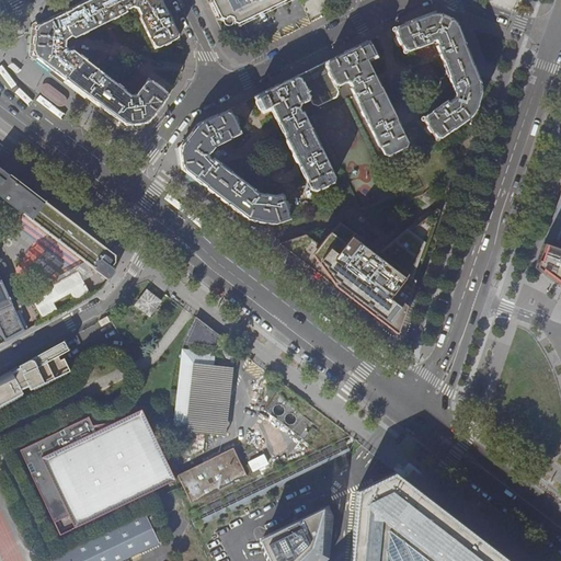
[(112,114),(126,125),(148,123),(170,94),(163,90),(165,88),(164,86),(159,81),(157,81),(156,83),(149,78),(137,94),(132,95),(72,49),(69,52),(68,49),(66,46),(67,39),(70,36),(72,35),(75,37),(125,13),(126,10),(133,7),(137,8),(140,15),(139,19),(155,48),(179,37),(169,16),(160,0),(89,0),(89,1),(41,24),(35,26),(33,54),(47,65),(112,114)]
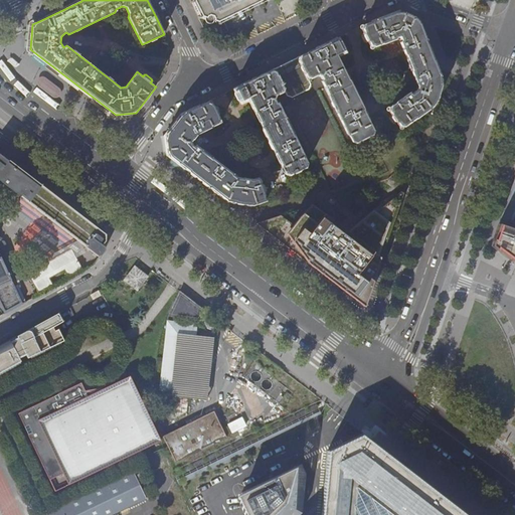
[(189,0),(190,2),(198,18),(210,22),(219,25),(270,0),(189,0)]
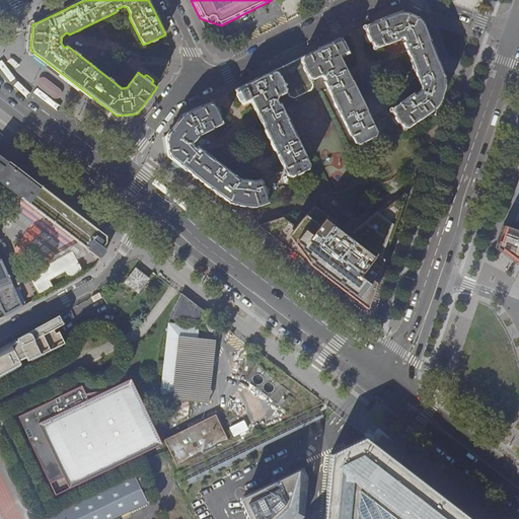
[(400,124),(404,130),(433,109),(438,105),(441,95),(442,93),(445,81),(441,70),(439,64),(434,51),(422,19),(402,11),(368,24),(364,26),(367,33),(366,34),(365,36),(368,42),(370,43),(371,42),(375,49),(398,40),(398,39),(403,36),(404,42),(403,43),(421,87),(420,91),(414,95),(413,93),(390,109),(394,116),(393,117),(392,119),(396,124),(398,125),(400,124)]
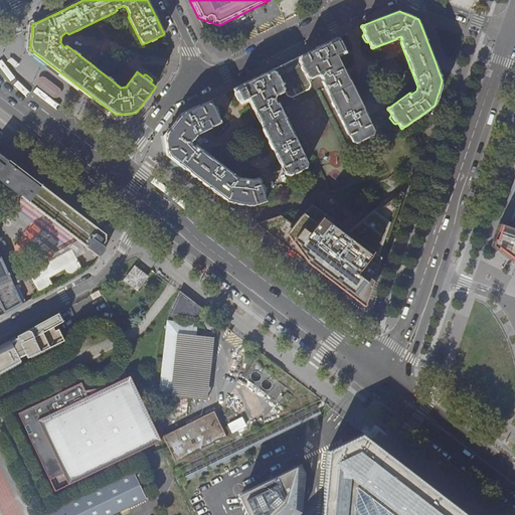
[(286,174),(290,176),(306,168),(308,163),(278,103),(277,103),(275,99),(276,96),(285,92),(287,96),(292,98),(309,90),(311,83),(309,79),(318,74),(321,76),(323,80),(322,80),(352,142),(356,143),(372,135),(374,131),(338,56),(346,52),(338,37),(299,57),(275,68),(233,89),(240,105),(248,101),(286,174)]
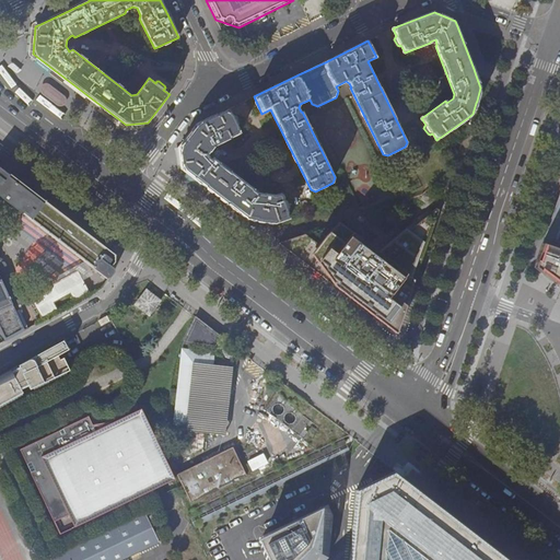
[(9,67),(10,68),(15,72),(16,73),(18,73),(21,70),(22,70),(20,69),(18,67),(14,65),(13,63),(12,63),(11,63),(9,66),(8,66),(8,67),(9,67)]
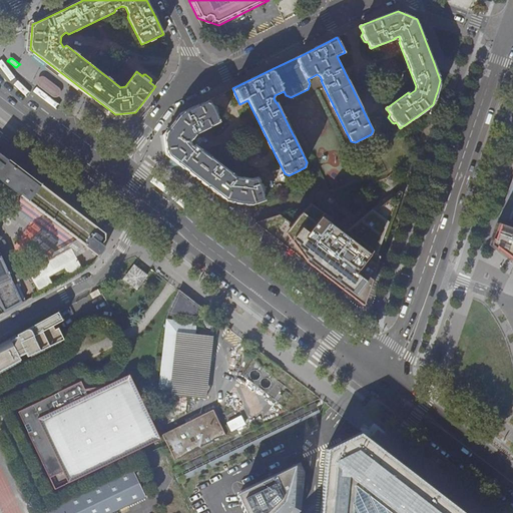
[(58,88),(45,78),(42,78),(40,79),(39,82),(40,85),(54,95),(58,95),(59,93),(60,91),(58,88)]
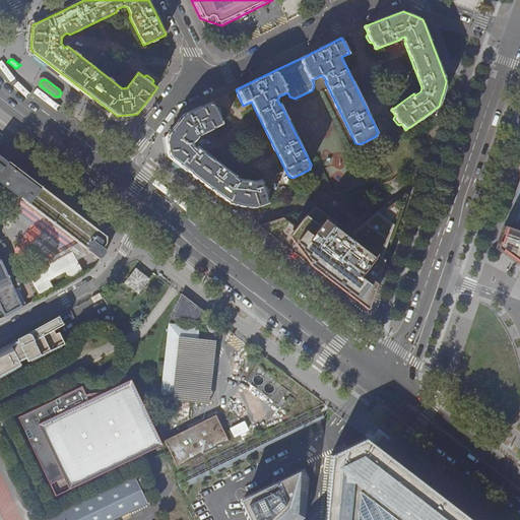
[(230,203),(255,207),(268,203),(266,195),(268,195),(268,193),(267,187),(265,186),(263,187),(260,180),(254,182),(239,179),(197,146),(195,147),(193,146),(192,143),(199,136),(222,124),(219,117),(221,116),(221,114),(219,109),(217,108),(215,109),(212,102),(183,115),(167,137),(170,156),(193,175),(207,186),(230,203)]
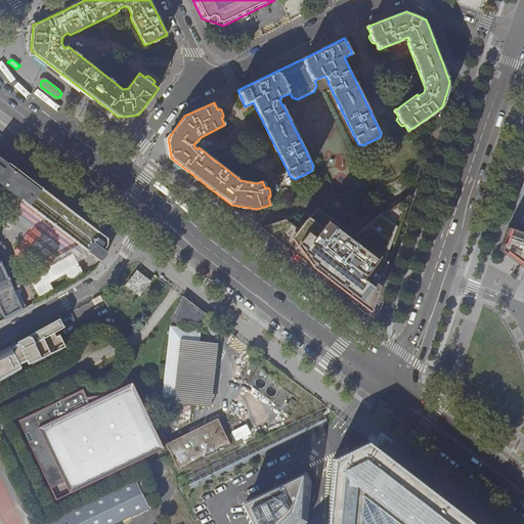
[(0,260),(13,290),(15,290),(22,287),(23,285),(23,282),(6,247),(5,246),(2,246),(0,241),(0,183),(99,260),(102,260),(106,255),(106,251),(104,249),(107,246),(107,238),(0,156),(0,260)]
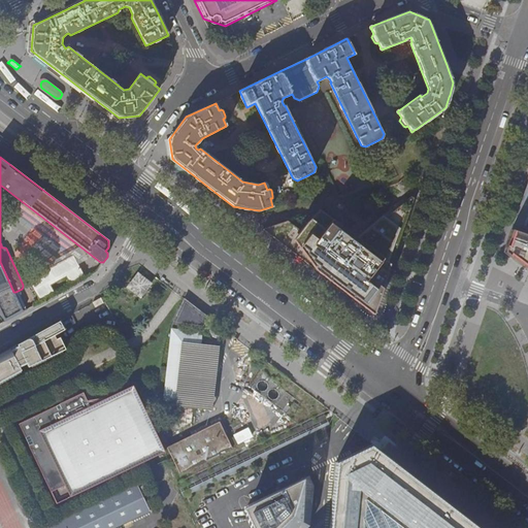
[(527,183),(518,212),(512,230),(527,236),(527,183)]
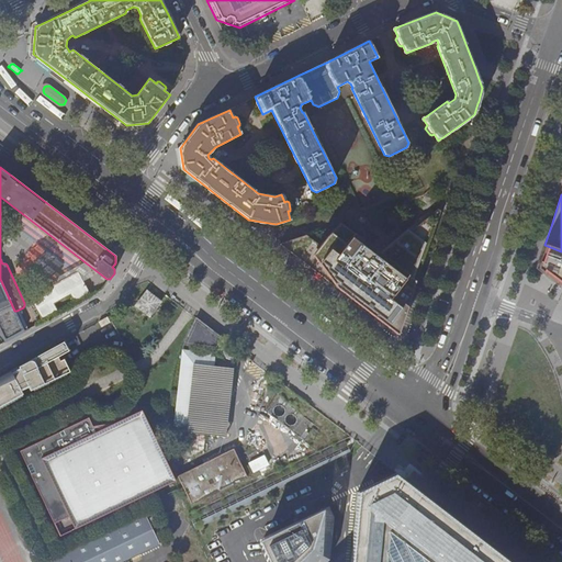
[(290,240),(280,244),(301,259),(322,276),(340,290),(361,306),(381,321),(397,334),(414,287),(423,262),(425,254),(440,210),(437,209),(434,213),(431,210),(379,253),(340,223),(327,236),(319,245),(306,235),(290,240)]
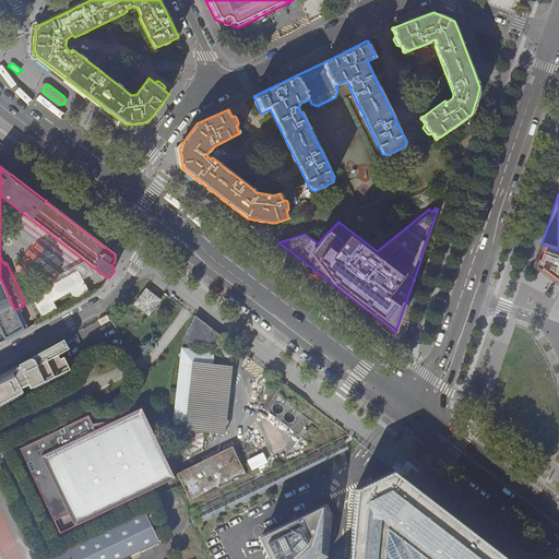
[(558,288),(558,250),(542,244),(533,268),(547,278),(558,288)]
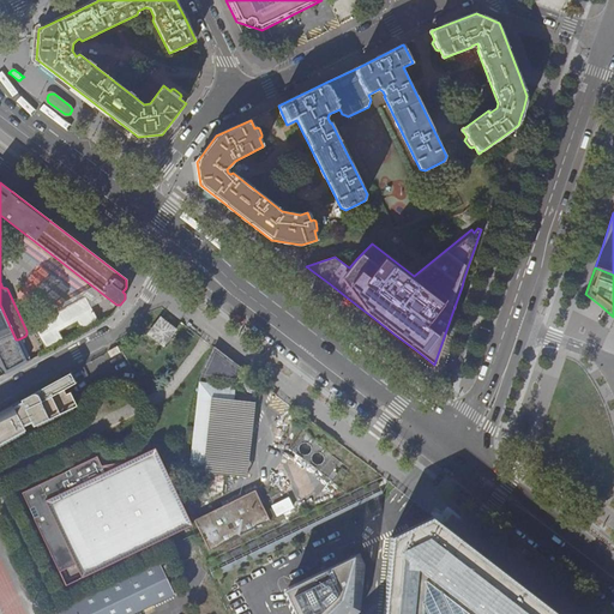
[(62,341),(58,332),(77,321),(82,331),(98,321),(85,296),(31,325),(44,350),(62,341)]
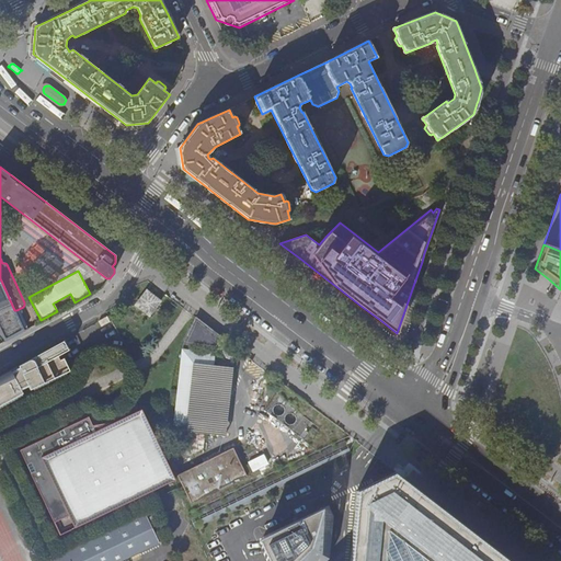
[(0,289),(0,334),(1,338),(19,330),(0,289)]
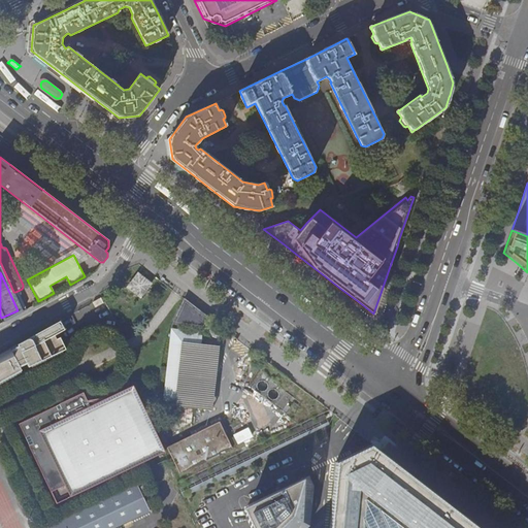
[(141,297),(152,284),(138,273),(128,287),(141,297)]
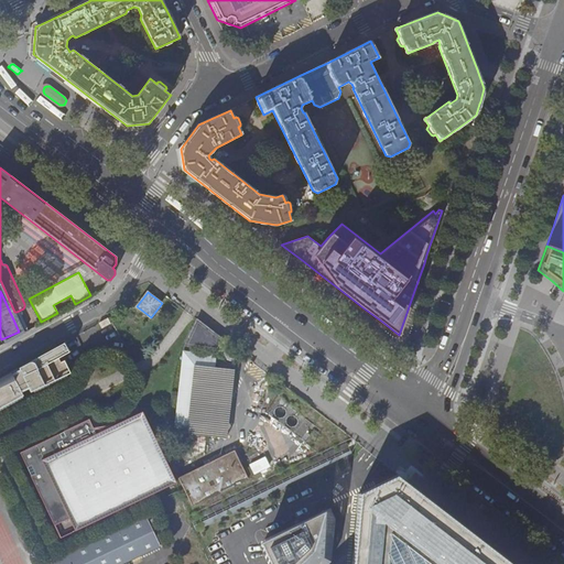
[(232,359),(238,353),(226,342),(227,342),(197,318),(185,347),(220,349),(232,359)]
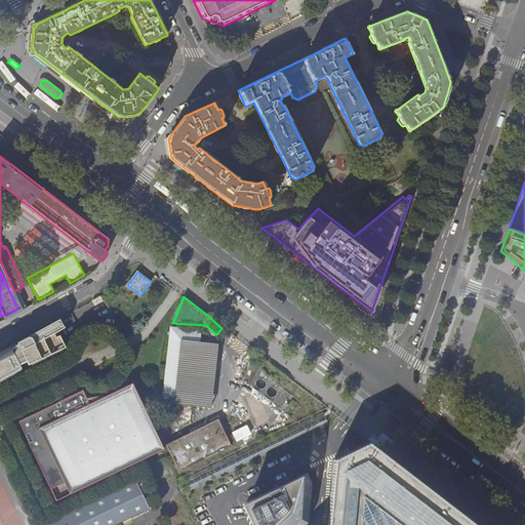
[(96,306),(104,303),(102,297),(93,301),(96,306)]
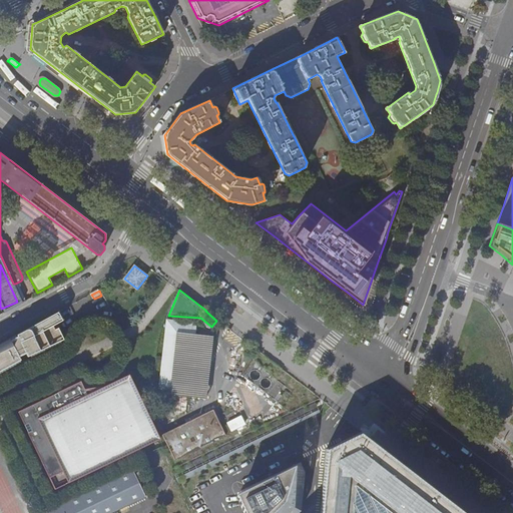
[(0,344),(0,369),(20,360),(18,357),(25,354),(26,357),(60,342),(62,338),(57,330),(43,337),(40,333),(54,325),(50,317),(32,327),(32,330),(29,332),(27,330),(9,340),(0,344)]
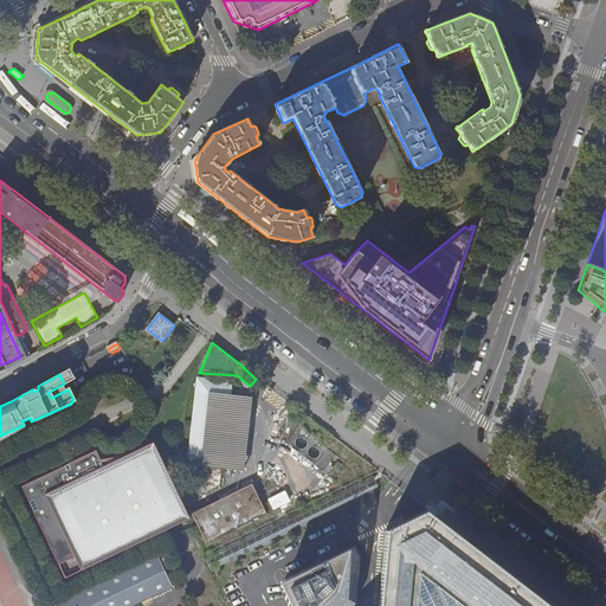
[(201,465),(244,470),(252,397),(210,392),(201,465)]
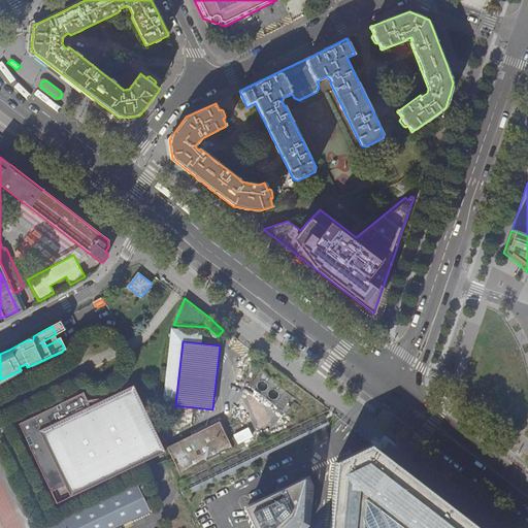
[(73,398),(17,424),(53,500),(67,493),(68,497),(164,452),(152,428),(132,386),(104,398),(100,399),(96,399),(88,401),(76,406),(73,398)]
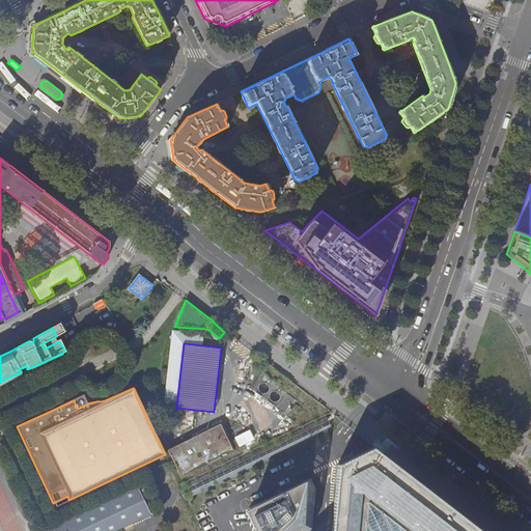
[(168,449),(182,476),(233,450),(239,447),(235,439),(229,442),(221,423),(168,449)]
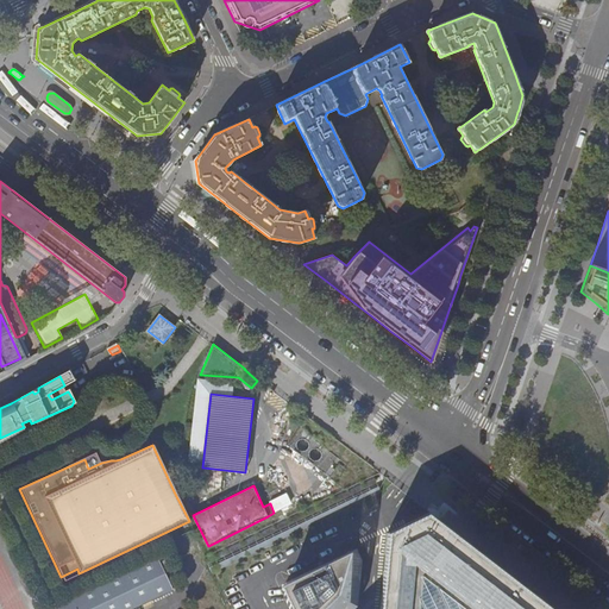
[(270,501),(276,512),(293,503),(288,493),(270,501)]
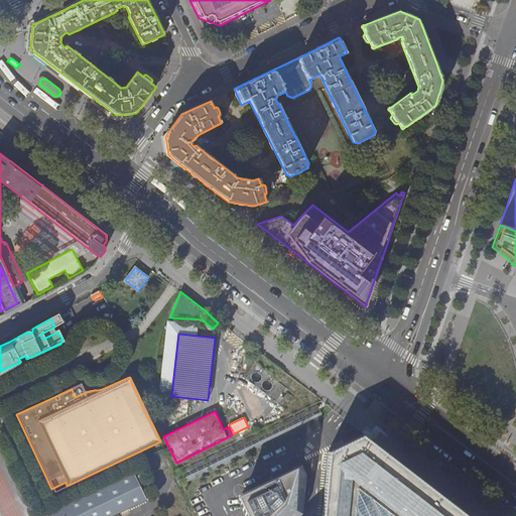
[(472,515),(431,486),(363,433),(329,453),(321,515),(472,515)]
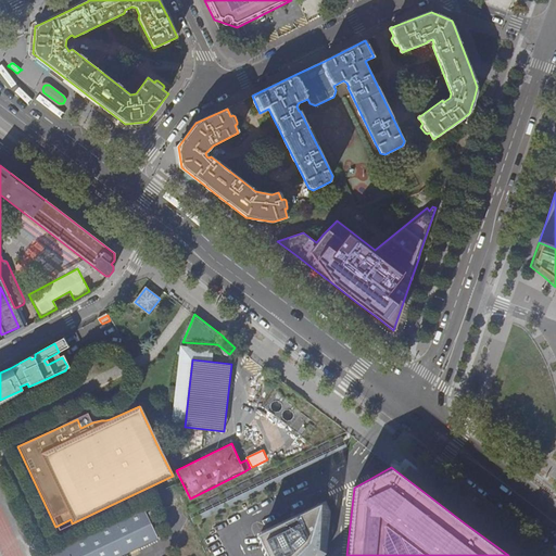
[(190,498),(198,514),(252,487),(244,471),(190,498)]
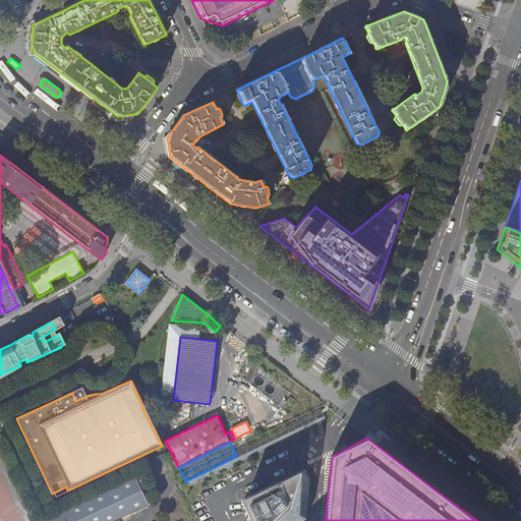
[(309,479),(305,469),(245,499),(255,520),(302,520),(305,519),(309,479)]
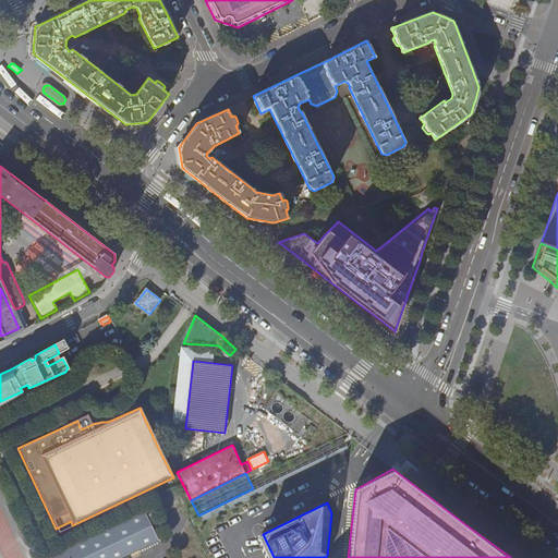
[(49,555),(50,557),(119,557),(158,541),(145,510),(49,555)]
